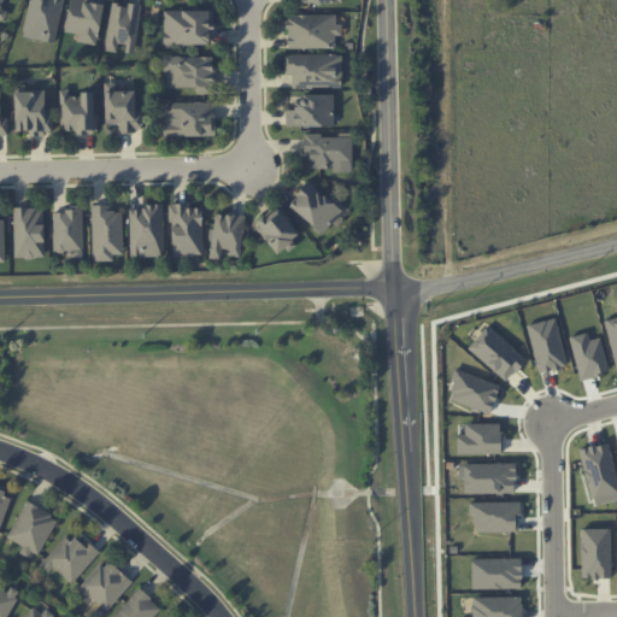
[(64,0),(29,0),(22,36),(54,43),(64,0)]
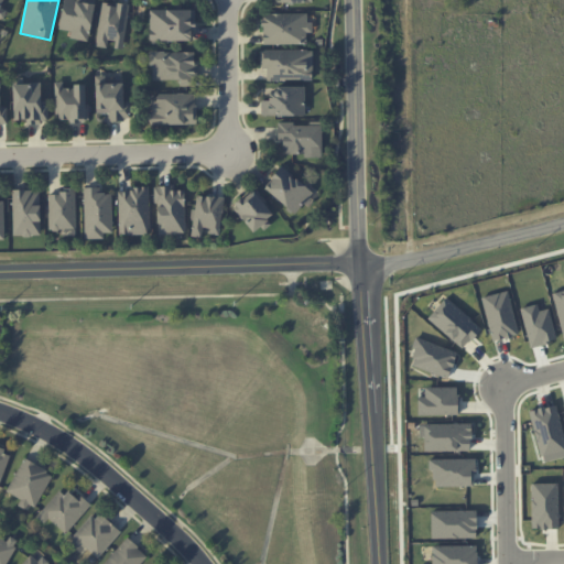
[(88,41),(96,1),(93,0),(64,0),(58,29),(71,32),(69,38),(88,41)]
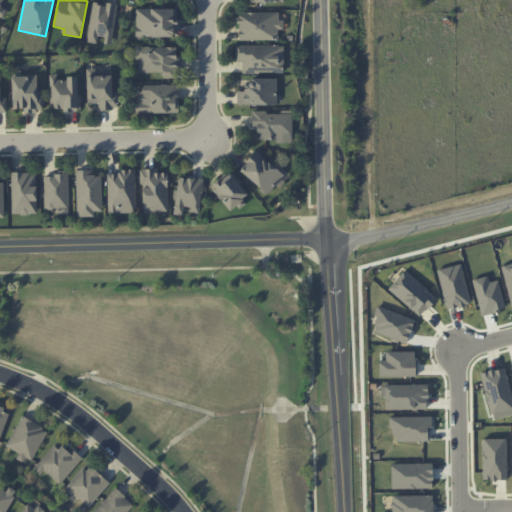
[(87,42),(100,43),(112,44),(117,4),(92,1),(87,42)]
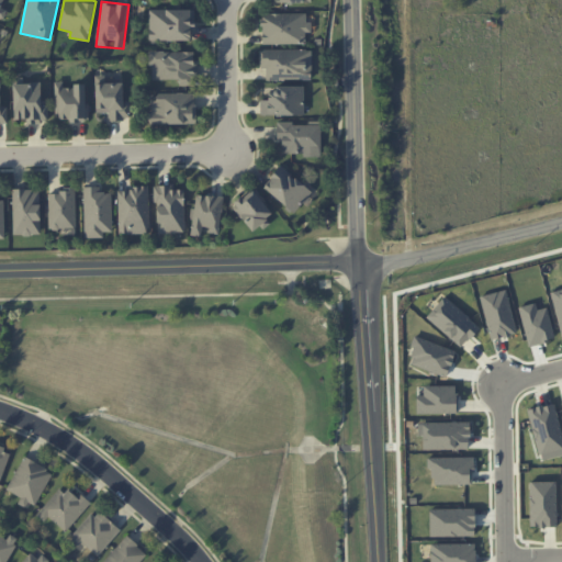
[(193,10),(149,9),(149,40),(193,41),(193,10)]
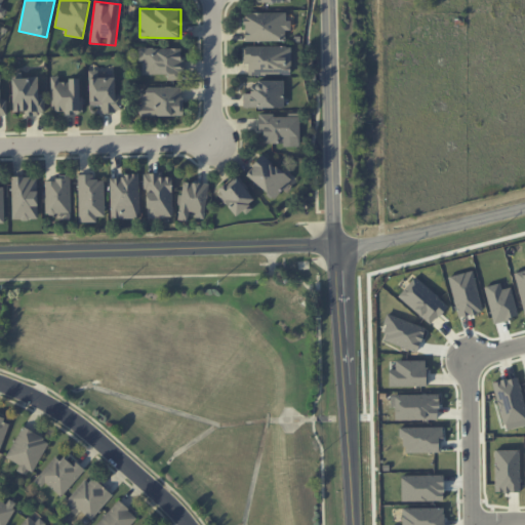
[(245,41),(285,41),(285,30),(290,30),(290,21),(285,21),(285,12),(244,12),(245,41)]
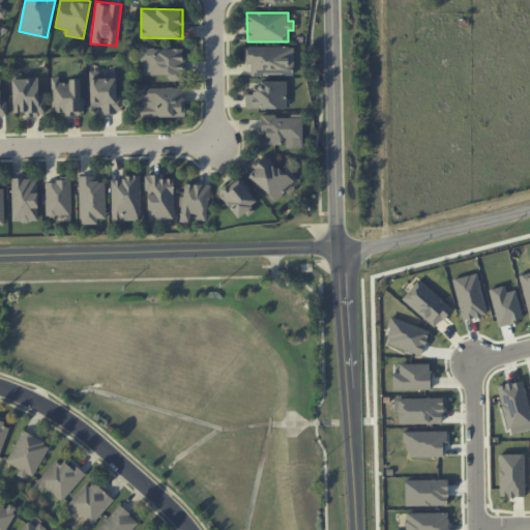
[(294,47),(245,47),(245,63),(252,64),(252,76),(294,76),(294,47)]
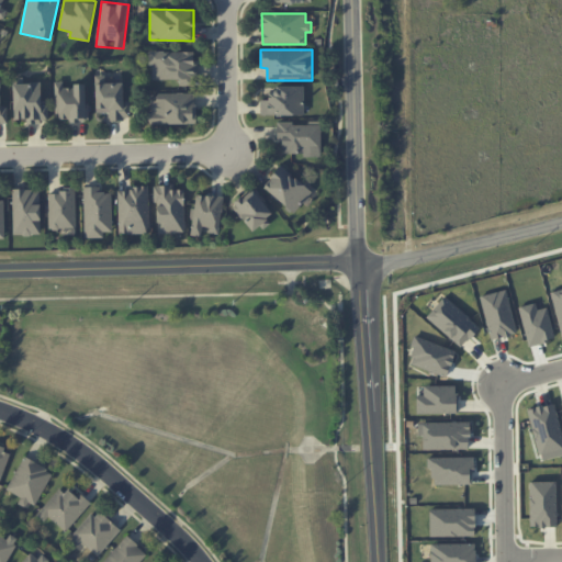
[(195,52),(149,52),(150,79),(179,79),(179,86),(195,85),(195,52)]
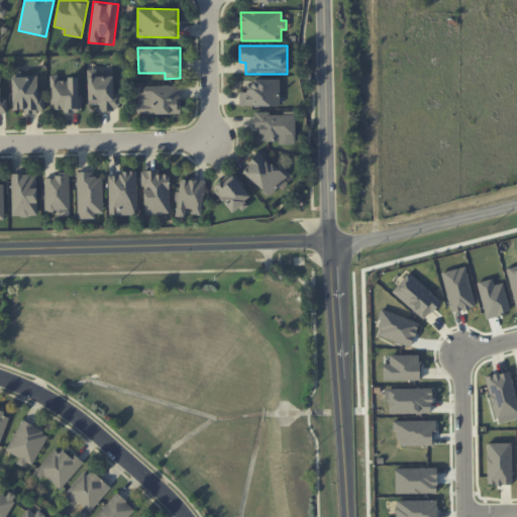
[(88,103),(101,103),(101,110),(120,110),(119,93),(113,93),(113,76),(96,76),(96,69),(88,69),(88,103)]
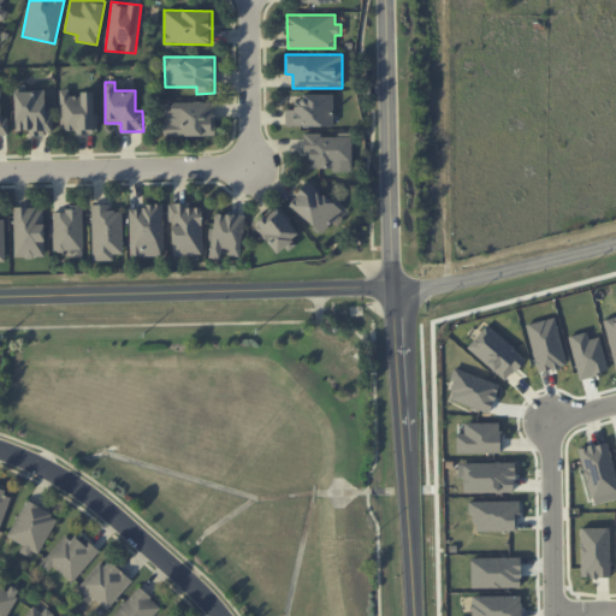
[(94,131),(94,94),(69,94),(69,90),(60,90),(61,132),(94,131)]
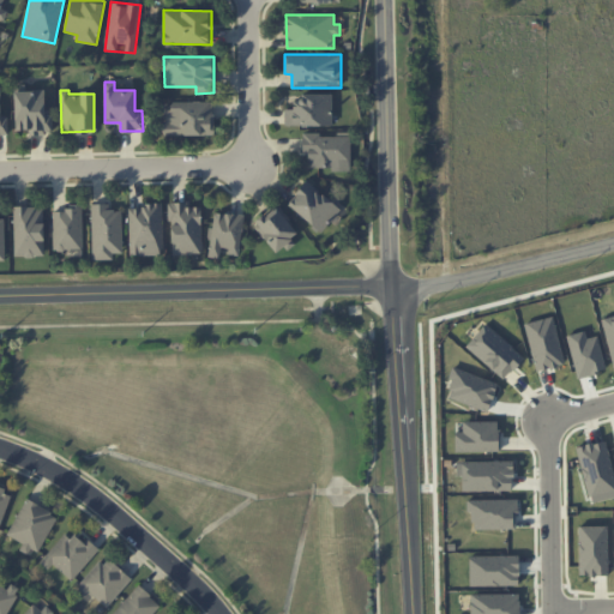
[(46,115),(44,91),(14,91),(16,131),(31,130),(31,134),(53,133),(52,114),(46,115)]
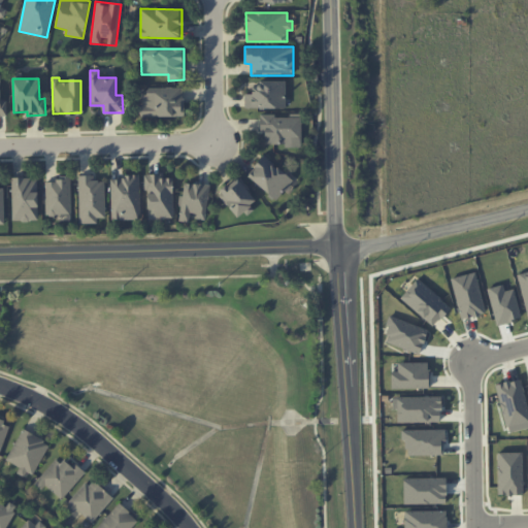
[(286,107),(286,81),(252,83),(252,94),(244,94),(245,108),(286,107)]
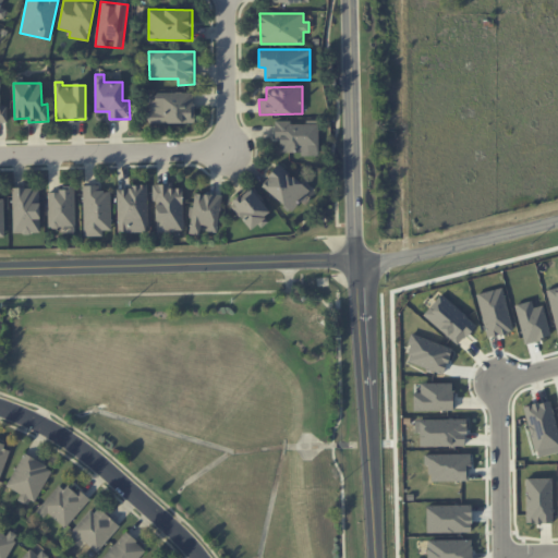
[(193,92),(150,93),(152,123),(194,122),(193,92)]
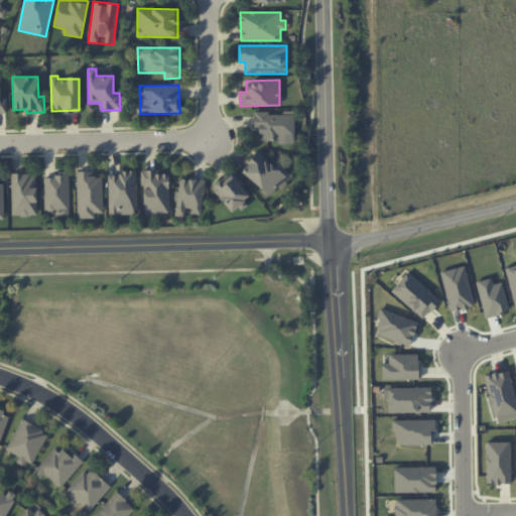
[(294,114),(255,113),(254,129),(259,129),(259,141),(286,142),(286,137),(294,137),(294,114)]
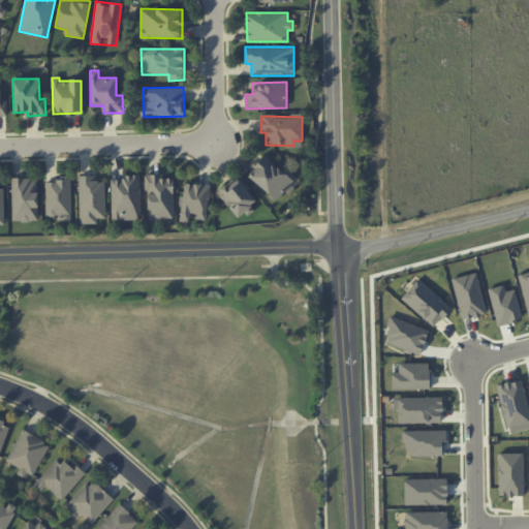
[(277,200),(293,180),(263,156),(247,177),(277,200)]
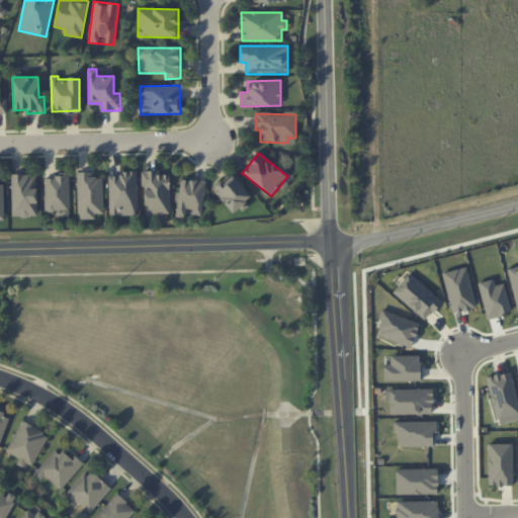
[(170,174),(159,175),(159,170),(144,171),(144,214),(171,214),(170,174)]
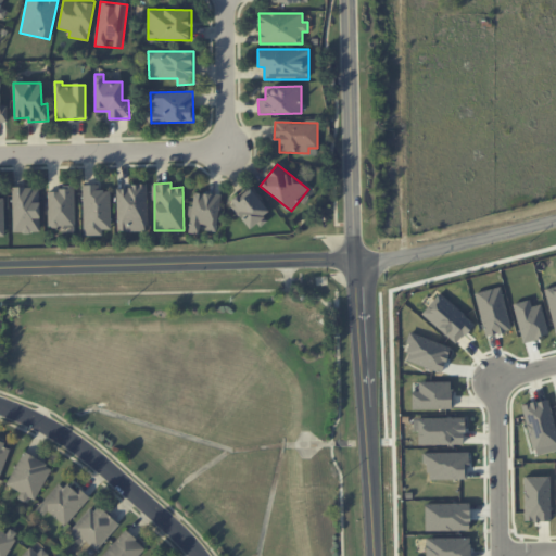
[(111,229),(110,190),(98,190),(98,184),(83,185),(84,235),(102,235),(102,229),(111,229)]
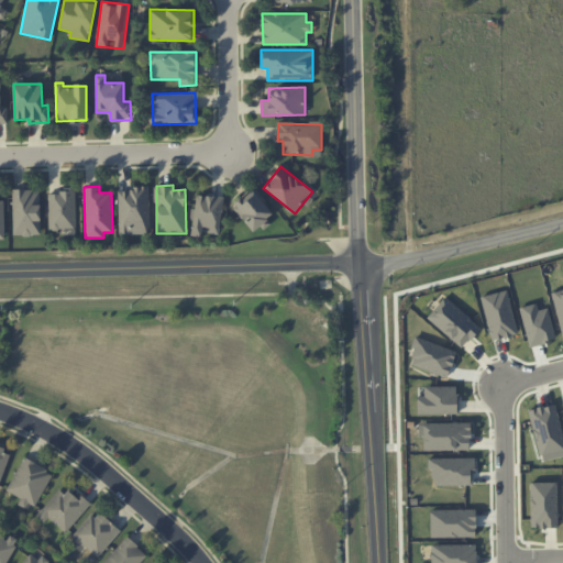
[(119,234),(150,233),(148,187),(118,188),(119,234)]
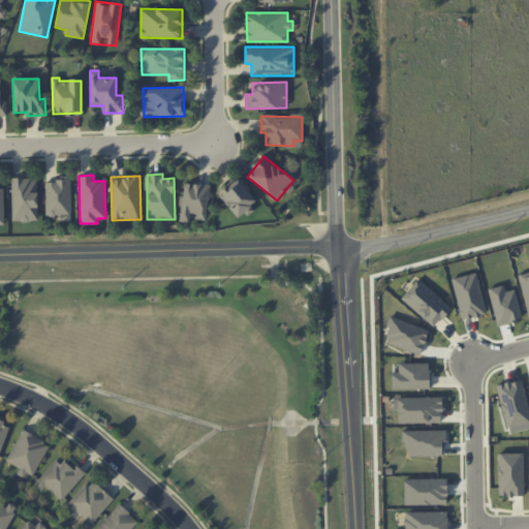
[(11,179),(12,221),(38,220),(37,178),(11,179)]
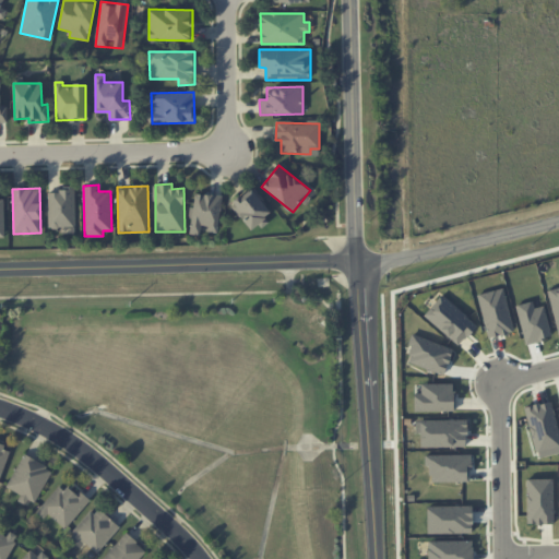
[(232,202),(250,233),(272,219),(253,188),(232,202)]
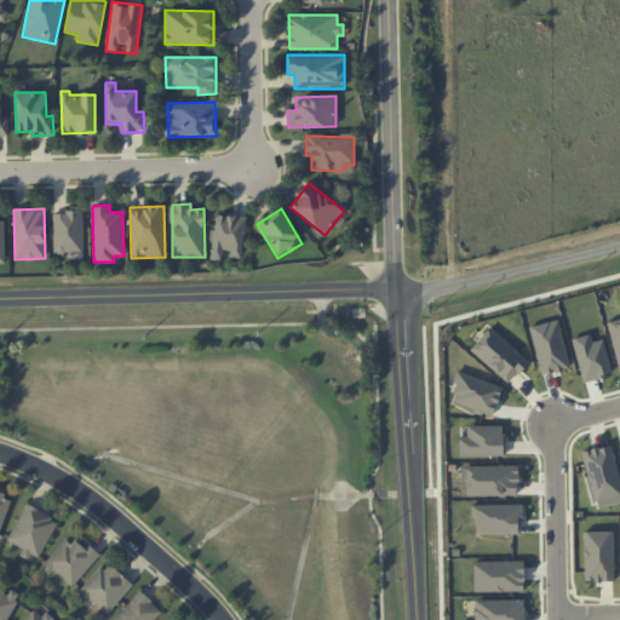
[(84,252),(84,211),(53,211),(53,253),(84,252)]
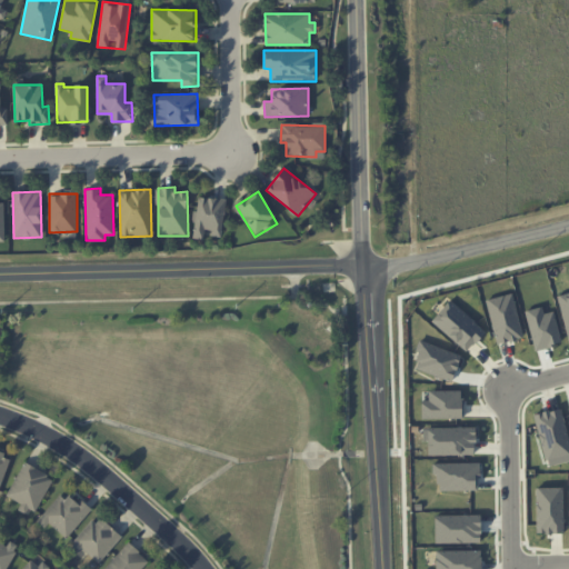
[(221,235),(226,199),(198,196),(192,238),(203,239),(205,232),(221,235)]
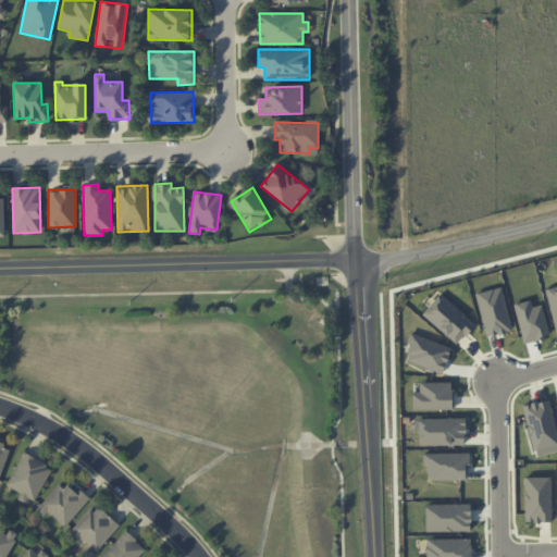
[(422,314),(458,344),(475,324),(438,294),(422,314)]
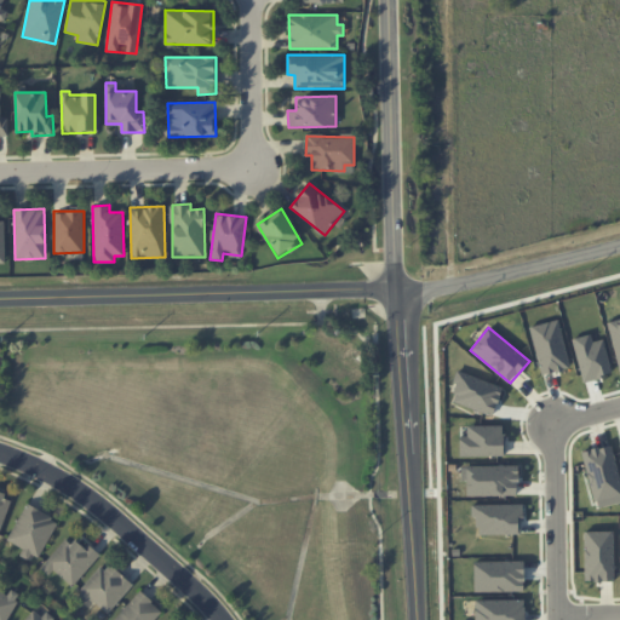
[(0,535),(11,495),(0,492),(0,535)]
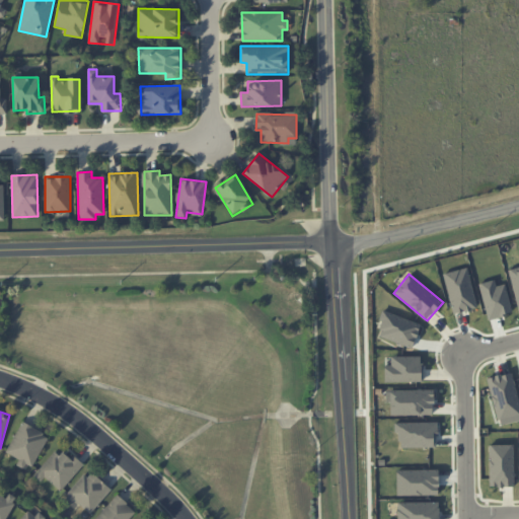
[(7,453),(19,458),(17,462),(32,469),(48,434),(20,422),(7,453)]
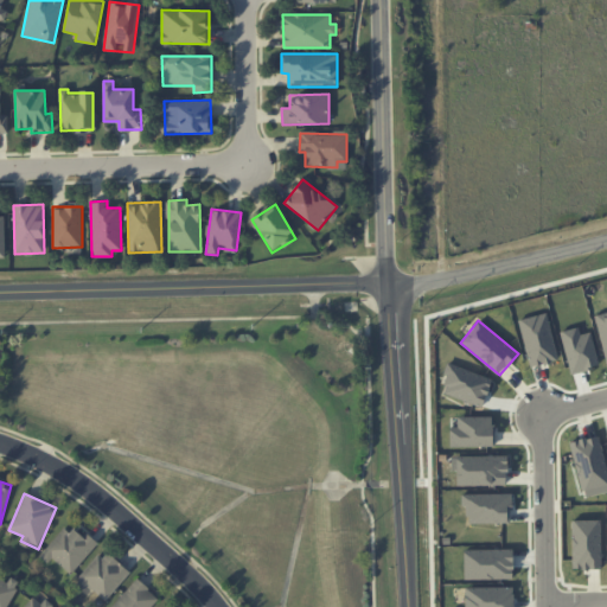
[(511,494),(465,494),(465,523),(511,523),(511,494)]
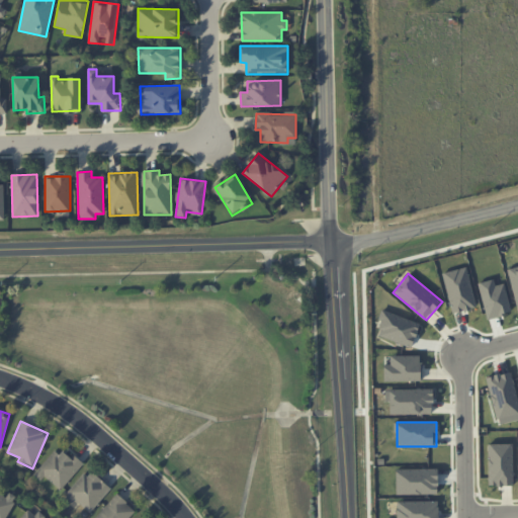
[(512,443),(488,444),(489,486),(513,486),(512,443)]
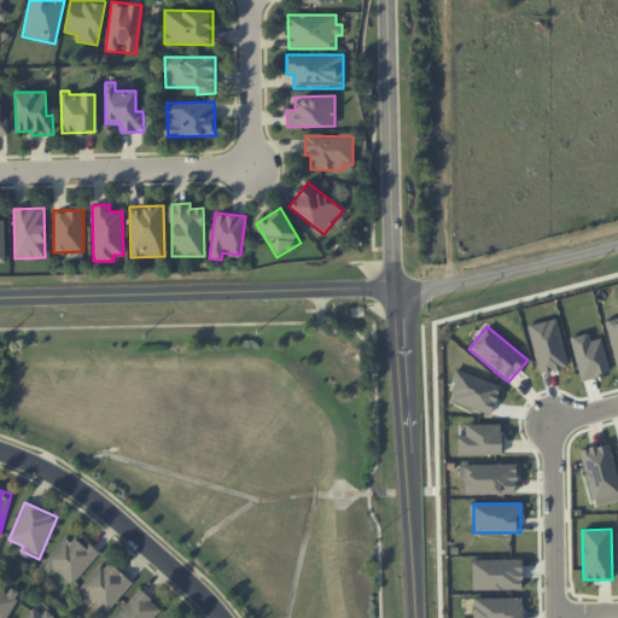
[(68,531),(44,563),(73,587),(97,555),(68,531)]
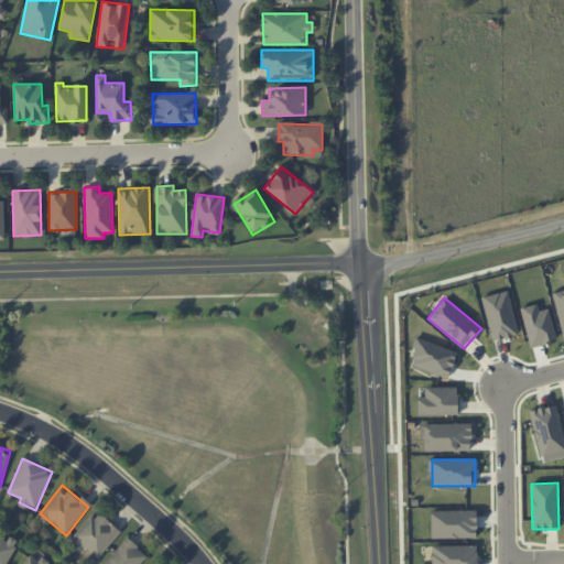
[(85,548),(97,559),(121,532),(98,510),(69,541),(80,552),(85,548)]
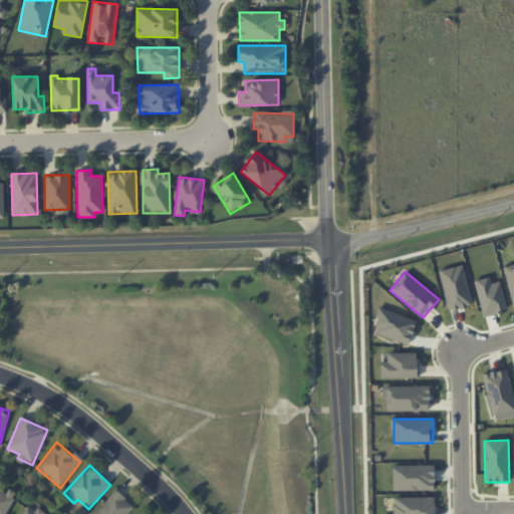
[(5,513),(14,494),(0,488),(0,513),(5,513)]
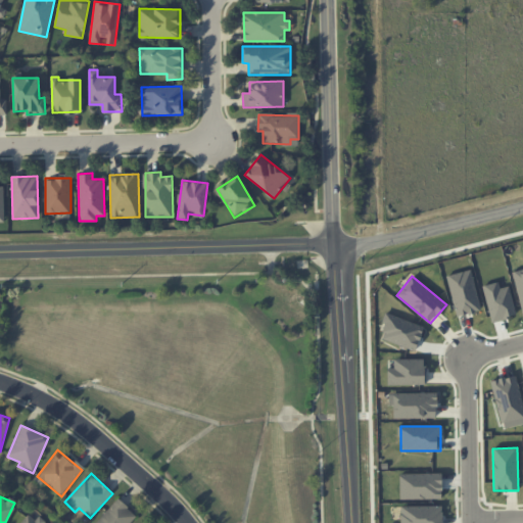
[(95,522),(130,522),(137,516),(119,498),(95,522)]
